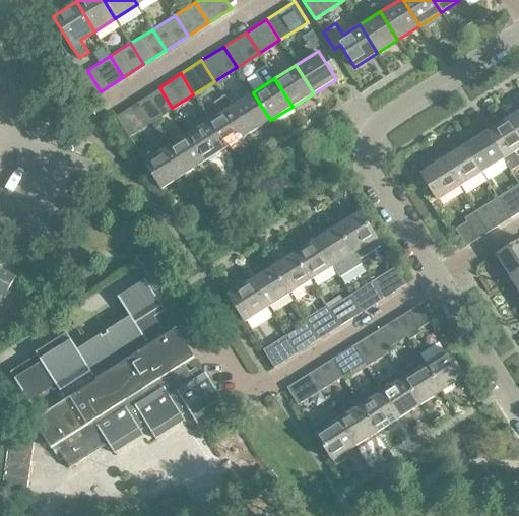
[(172,108),(159,87),(138,101),(150,122),(172,108)]
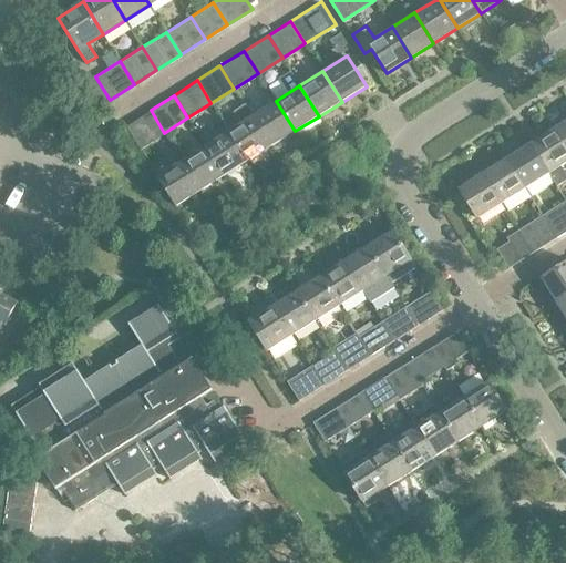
[(276,101),(251,115),(271,146),(295,131),(276,101)]
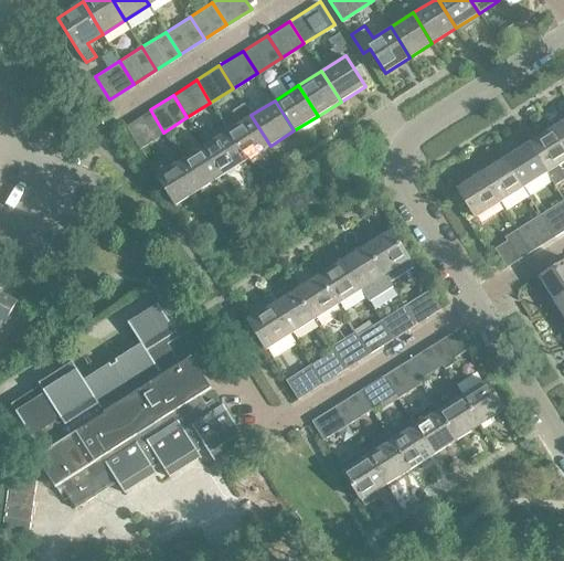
[(241,122),(227,130),(246,161),(270,146),(251,115),(243,103),(233,109),(241,122)]
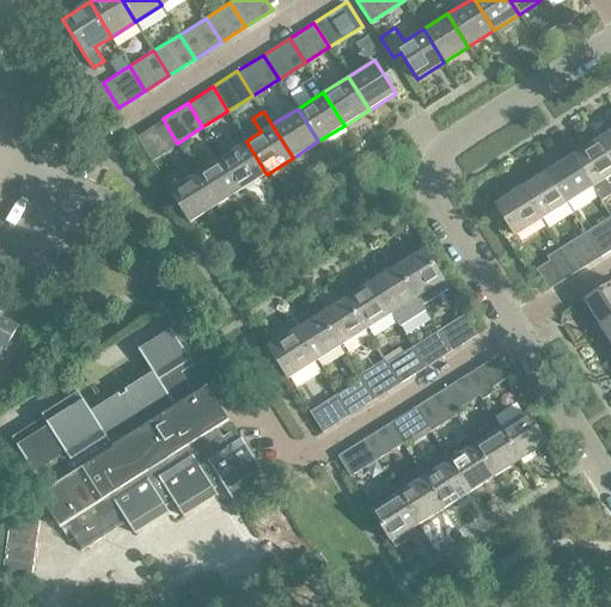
[(177,143),(163,118),(136,135),(151,159),(177,143)]
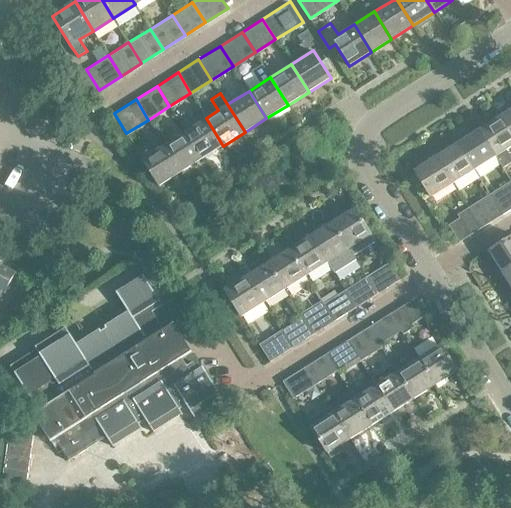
[(223,146),(206,118),(199,106),(189,112),(197,124),(185,131),(202,159),(223,146)]
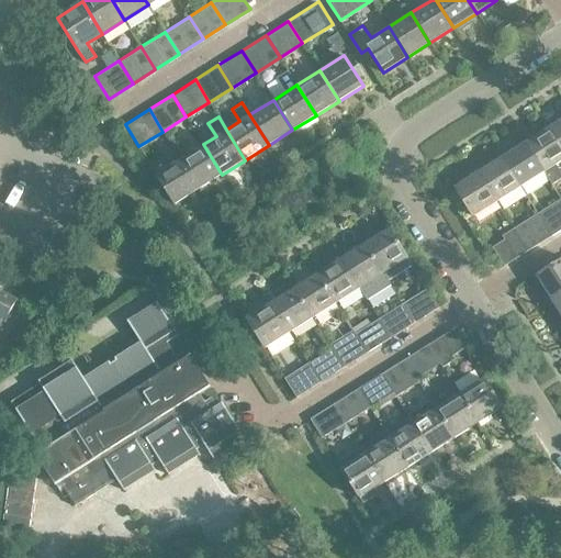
[(560,120),(549,127),(560,145),(560,120)]
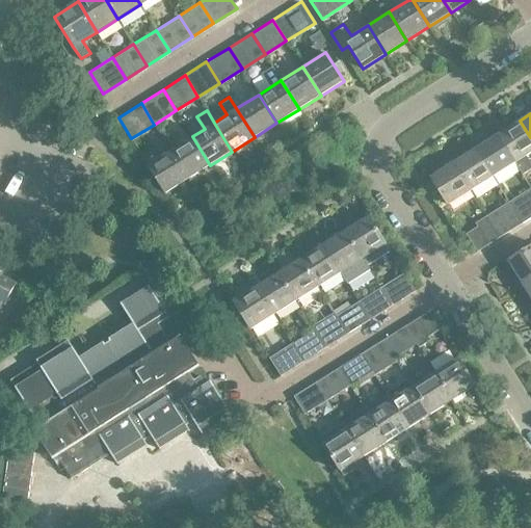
[(530,137),(520,121),(498,135),(515,162),(522,172),(530,165),(530,159),(528,155),(530,153),(530,137)]
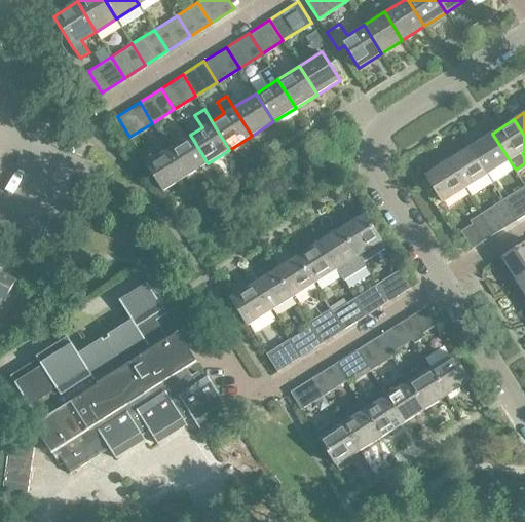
[(492,134),(471,147),(488,175),(510,160),(492,134)]
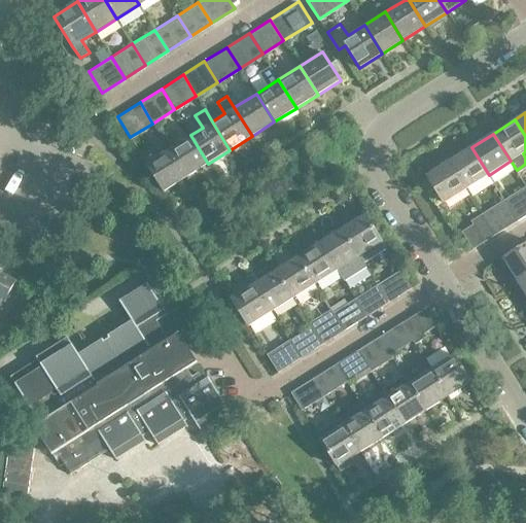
[(208,164),(190,135),(169,148),(186,177),(208,164)]
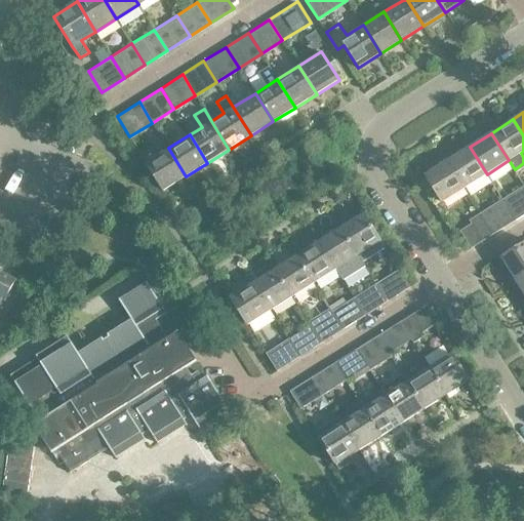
[(1,146),(0,148),(0,166),(2,167),(9,150),(1,146)]
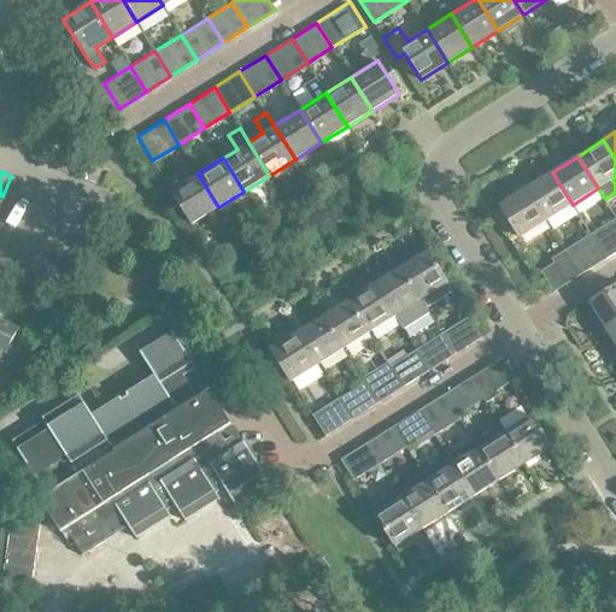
[(552,172),(526,189),(546,222),(573,205),(552,172)]
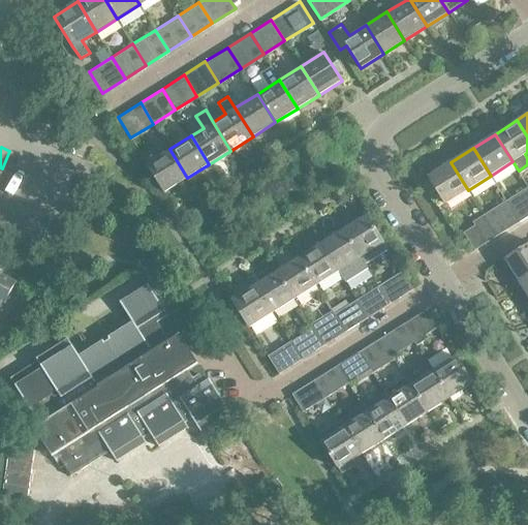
[(187,178),(169,149),(147,163),(164,192),(187,178)]
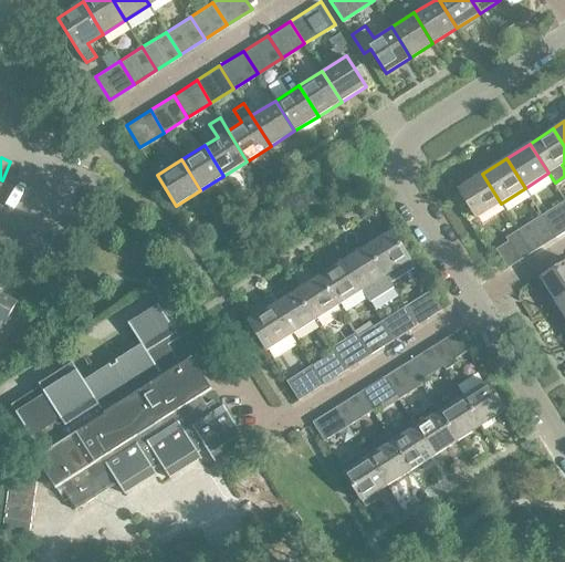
[(501,204),(482,174),(459,189),(478,218),(501,204)]
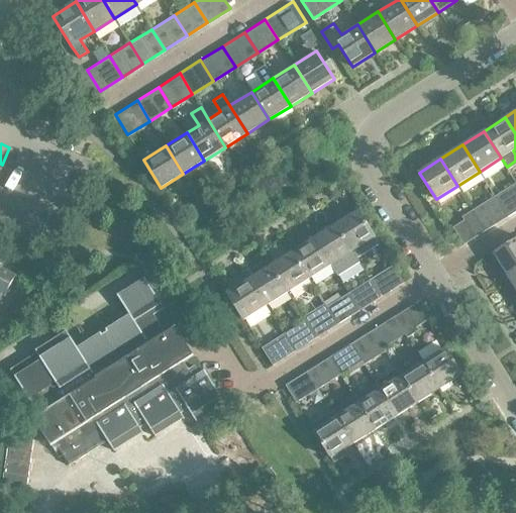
[(515,181),(494,195),(507,215),(515,209),(515,181)]
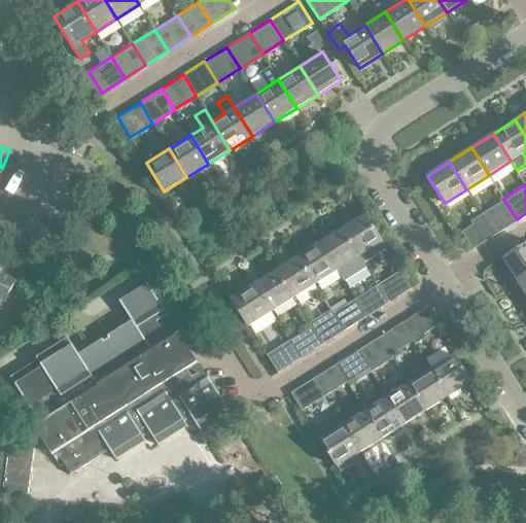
[(517,219),(503,199),(482,212),(494,233),(517,219)]
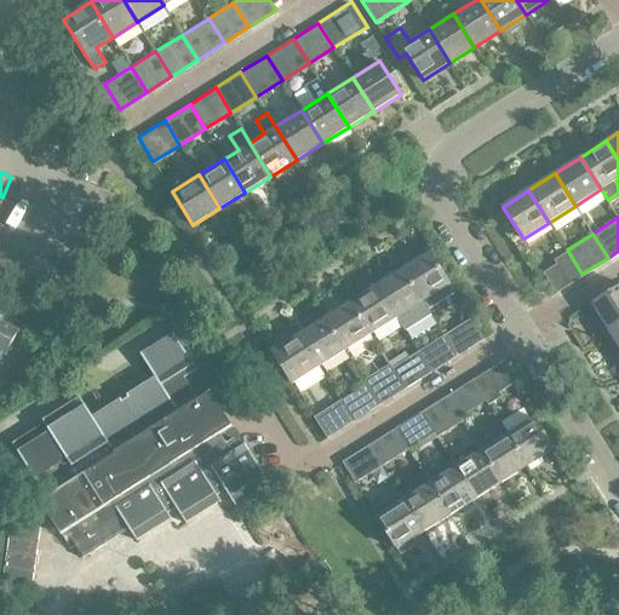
[(582,274),(567,249),(554,258),(556,263),(543,270),(555,291),(582,274)]
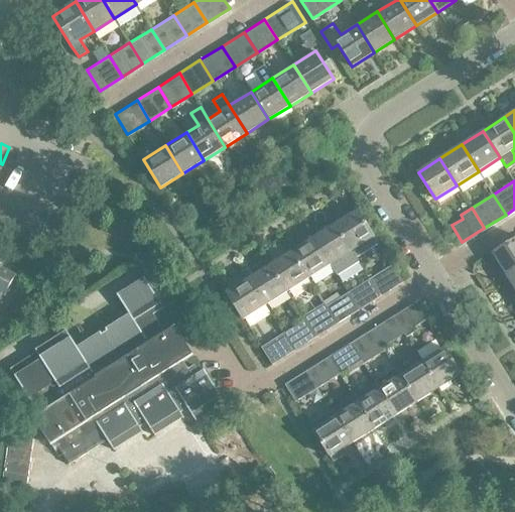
[(336,223),(352,249),(356,256),(379,242),(358,209),(336,223)]
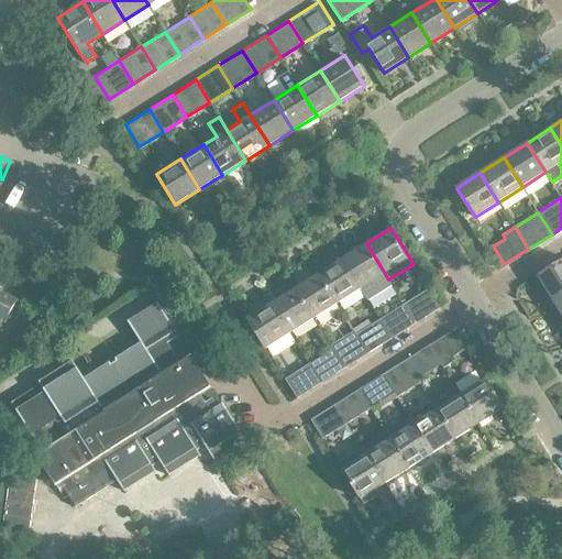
[(384,272),(366,243),(343,258),(361,287),(384,272)]
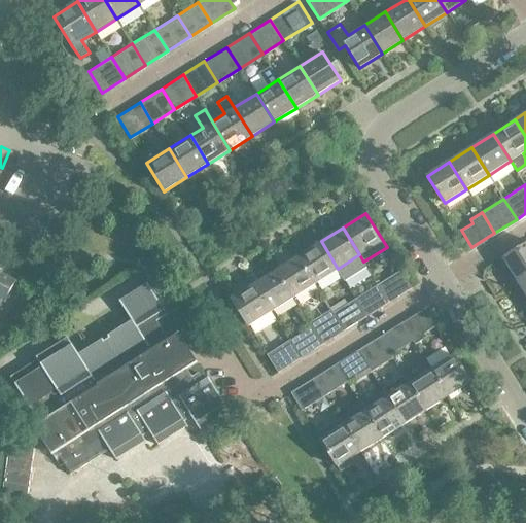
[(321,241),(299,255),(316,283),(338,269),(321,241)]
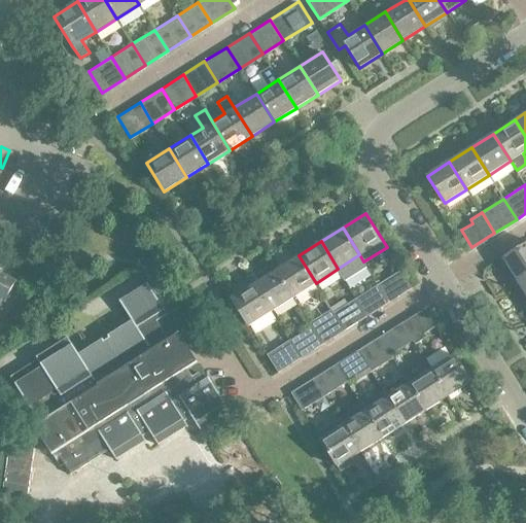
[(517,281),(525,275),(525,244),(502,258),(517,281)]
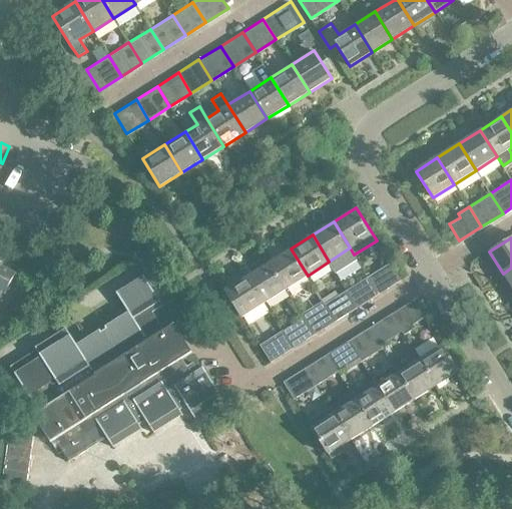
[(308,276),(291,248),(269,263),(286,289),(308,276)]
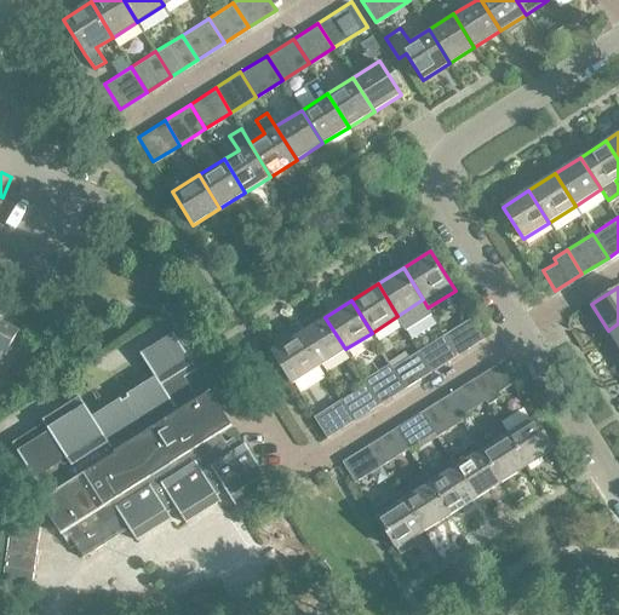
[(470,316),(445,333),(457,354),(483,337),(470,316)]
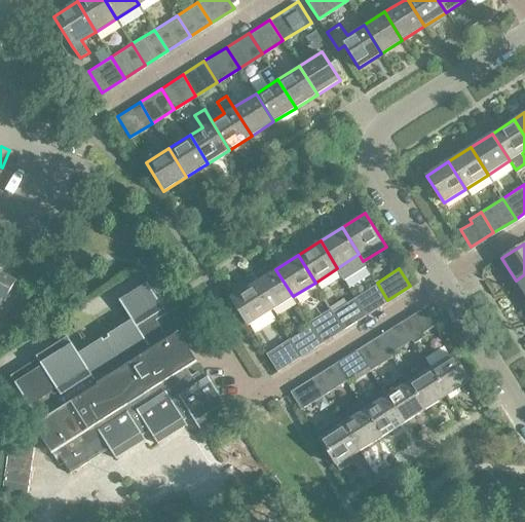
[(275,269),(254,283),(271,310),(293,296),(275,269)]
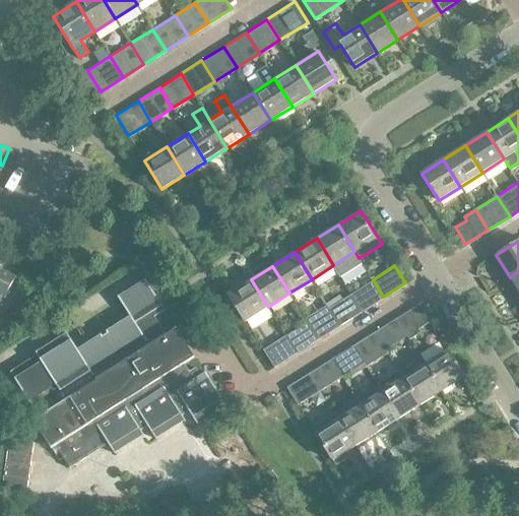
[(0,304),(0,301),(3,297),(4,297),(14,277),(0,269),(0,304)]
